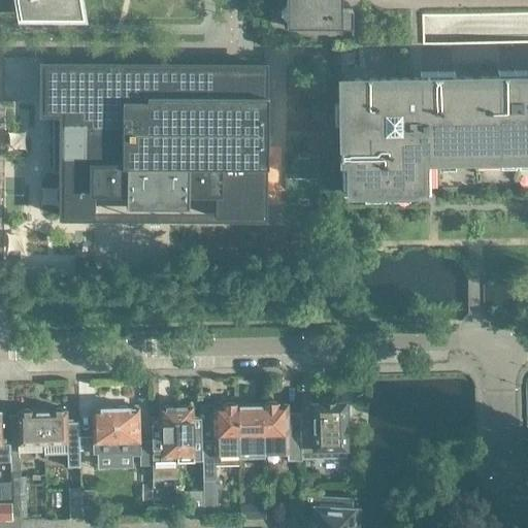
[(17,0),(20,15),(84,15),(80,0),(17,0)]
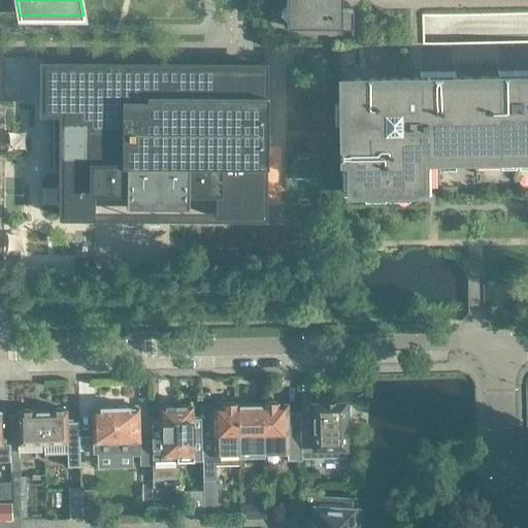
[(286,0),(286,6),(279,12),(286,19),(286,27),(352,27),(352,8),(340,8),(341,2),(341,0),(286,0)]
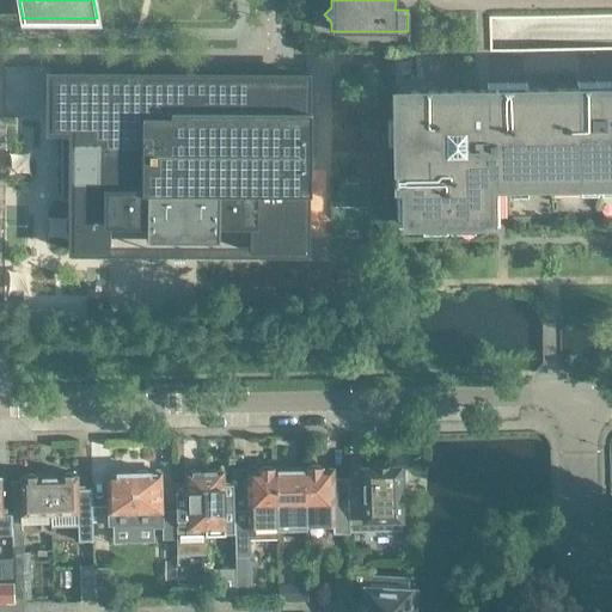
[(391,49),(391,50),(395,222),(395,224),(396,225),(397,225),(422,224),(423,224),(423,222),(424,221),(424,216),(470,215),(470,221),(470,222),(471,222),(471,224),(472,224),(611,220),(611,43),(393,48),(392,48),(391,49)]
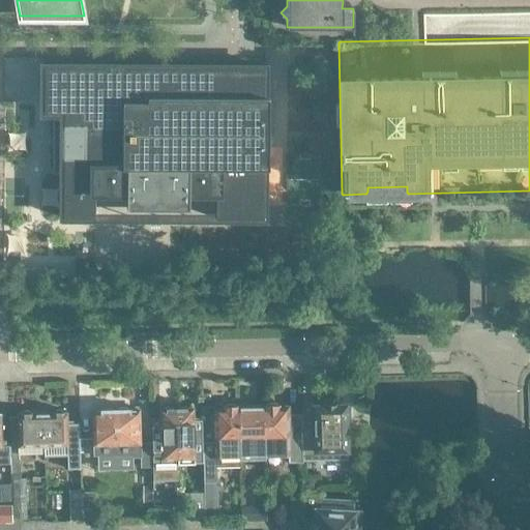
[(269,168),(269,96),(265,96),(265,66),(42,64),(42,102),(43,102),(43,112),(53,112),(52,173),(62,173),(62,217),(95,217),(95,192),(126,192),(126,208),(189,208),(189,193),(215,193),(215,218),(264,218),(264,168),(269,168)]
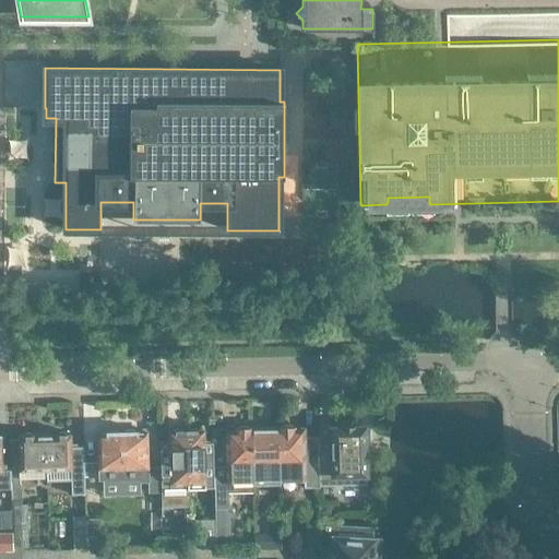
[(277,427),(277,428),(280,479),(304,478),(304,487),(319,487),(318,454),(305,454),(304,428),(295,429),(295,426),(293,426),(289,425),(283,425),(281,427),(277,427)]
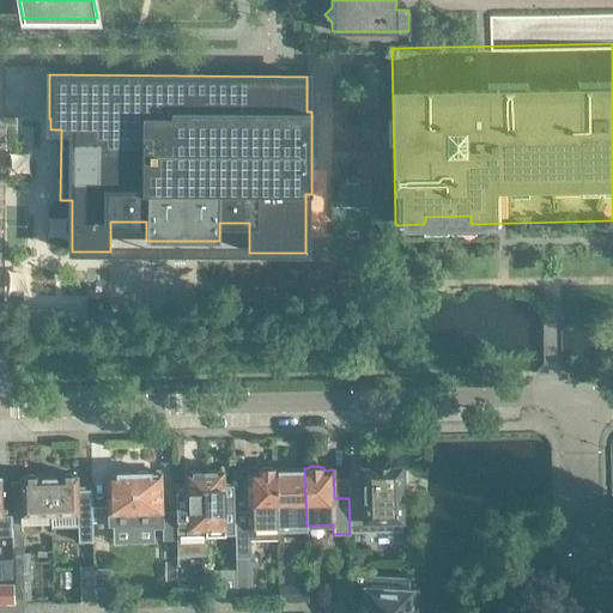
[(278,532),(277,471),(277,468),(273,468),(269,467),(263,467),(260,469),(256,469),(256,472),(247,472),(248,496),(234,496),(235,558),(236,558),(250,558),(250,545),(278,544),(278,532)]
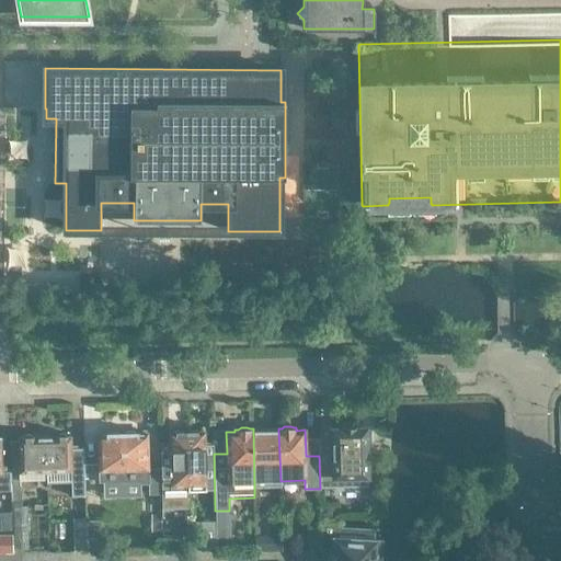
[(281,481),(278,430),(268,430),(265,428),(263,430),(253,431),(254,487),(281,485),(281,481)]
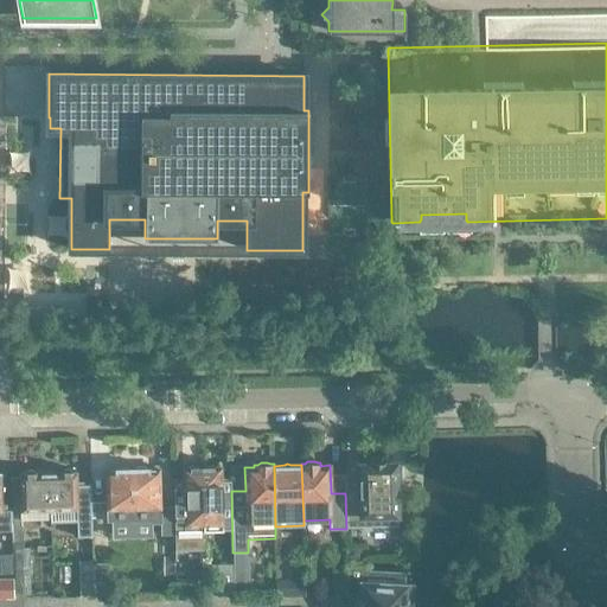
[(396,489),(396,487),(396,485),(401,485),(401,466),(396,466),(396,464),(384,465),(384,464),(372,464),(372,471),(360,471),(360,494),(346,494),(347,526),(397,525),(397,502),(397,500),(397,489),(396,489)]
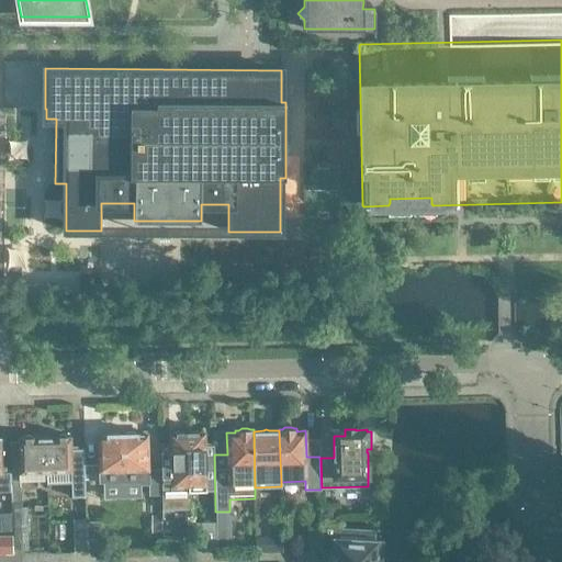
[(190,433),(187,433),(190,490),(206,490),(204,431),(201,431),(195,430),(190,433)]
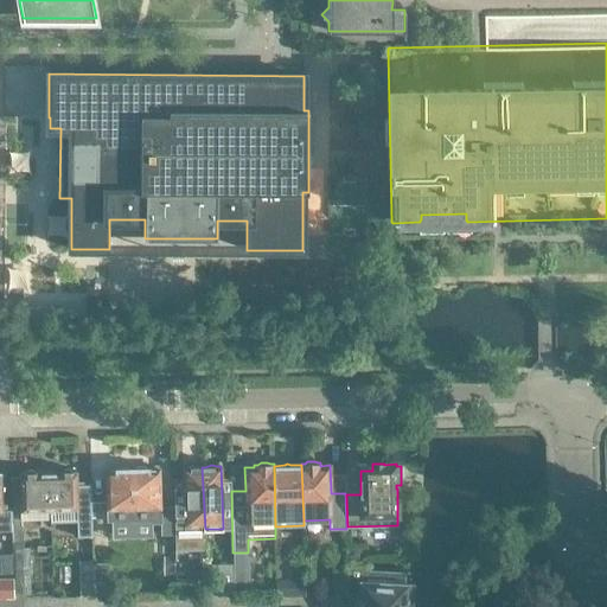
[(205,529),(202,467),(199,467),(193,466),(186,467),(183,467),(184,508),(176,508),(176,536),(176,558),(186,557),(186,530),(205,529)]
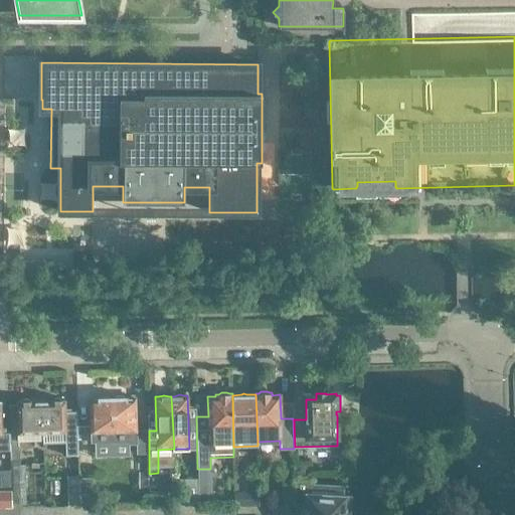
[(77,411),(65,411),(65,399),(61,399),(58,397),(54,397),(52,399),(41,400),(42,441),(42,443),(65,442),(66,456),(79,456),(77,411)]
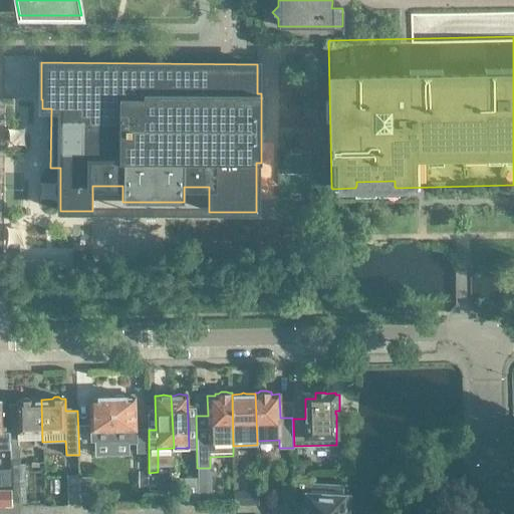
[(135,397),(111,398),(112,443),(129,442),(129,444),(136,444),(136,454),(149,454),(149,430),(136,430),(135,397)]
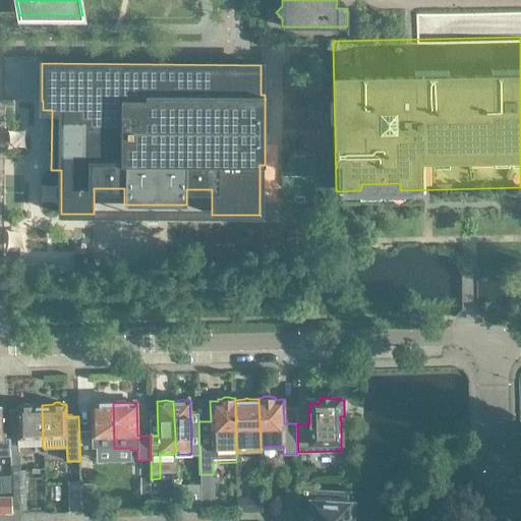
[(43,446),(42,405),(31,405),(27,403),(23,403),(21,405),(17,405),(17,411),(1,411),(2,438),(9,438),(10,454),(11,453),(12,471),(14,512),(27,511),(25,470),(21,470),(20,446),(43,446)]
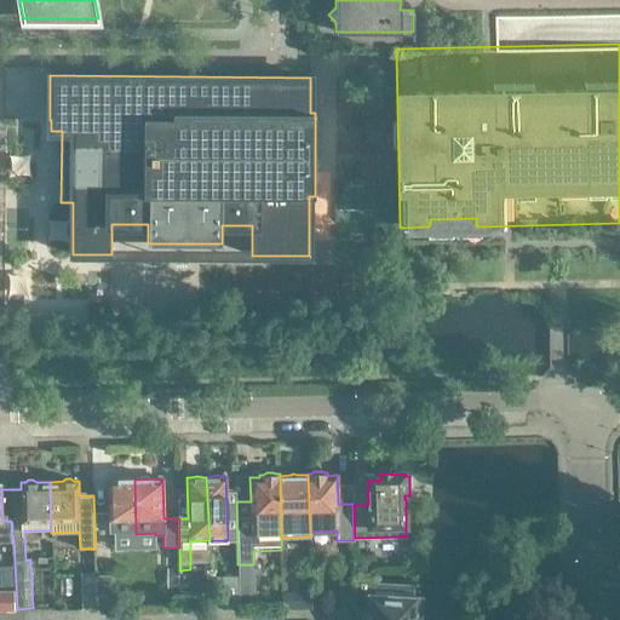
[(136,534),(135,480),(108,480),(109,534),(136,534)]
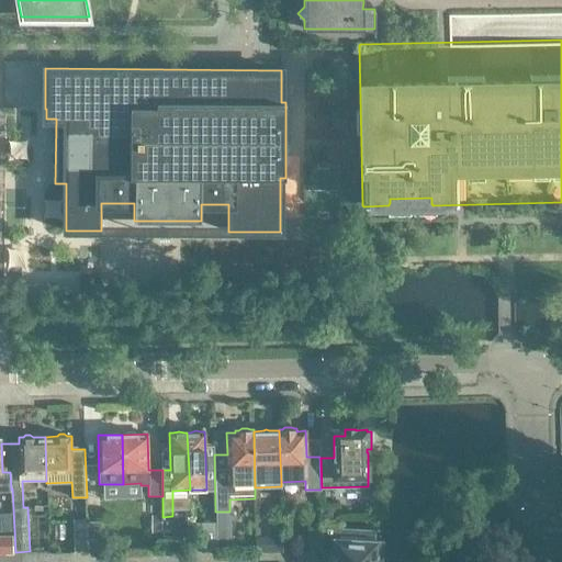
[(2,472),(1,444),(1,438),(0,437),(0,489),(11,490),(10,472),(2,472)]
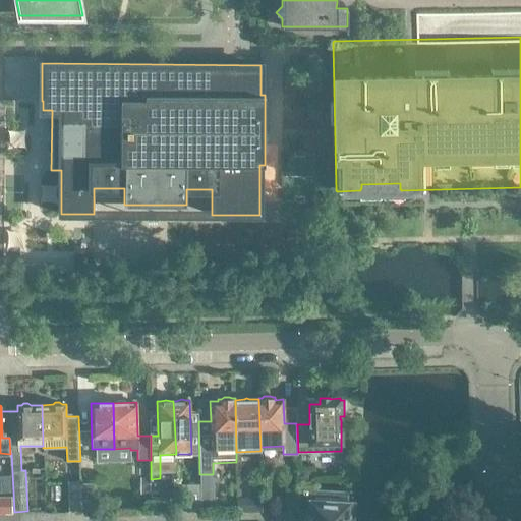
[(212,474),(200,474),(200,500),(212,500),(212,474)]
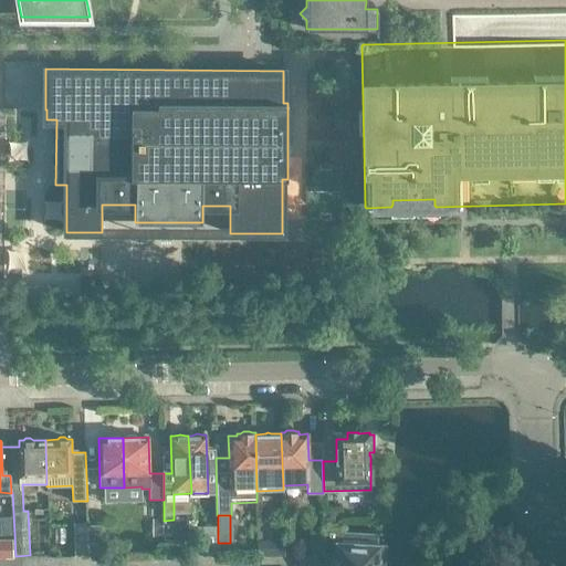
[(0,534),(11,534),(10,516),(0,516),(0,534)]
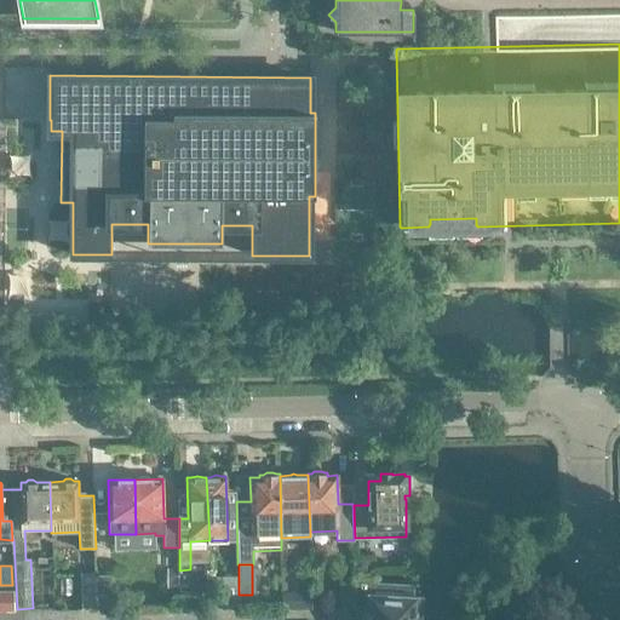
[(181,589),(179,570),(168,569),(168,589),(181,589)]
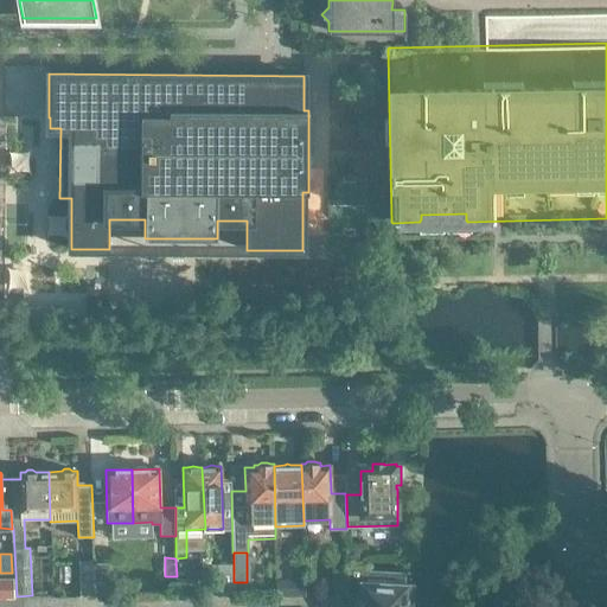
[(80,561),(81,596),(93,596),(93,561),(80,561)]
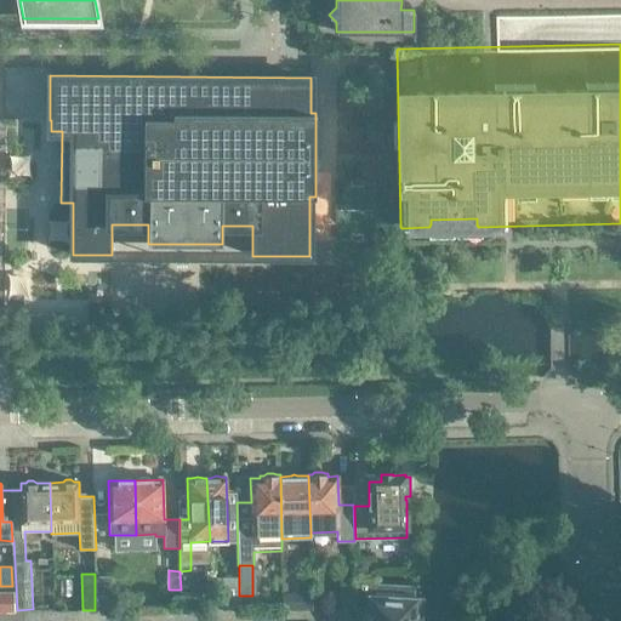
[(112,577),(95,577),(96,611),(113,611),(112,577)]
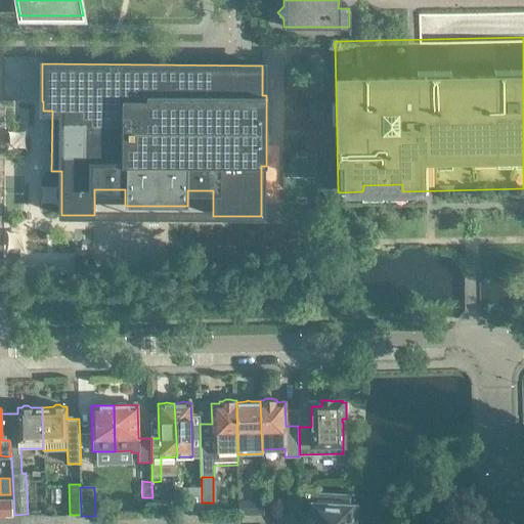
[(202,513),(201,488),(181,488),(181,513),(202,513)]
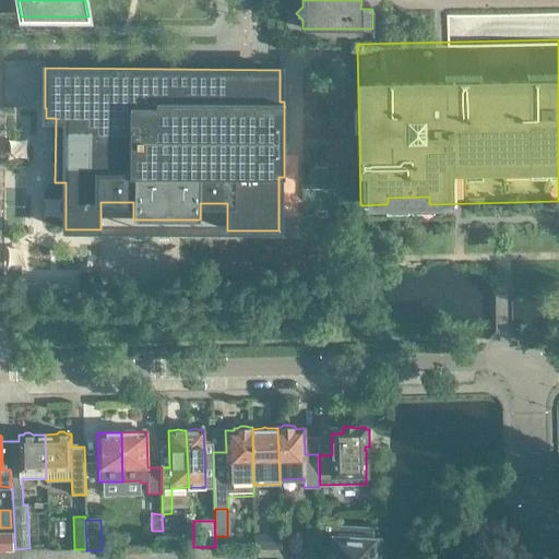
[(342,522),(321,522),(320,547),(333,547),(333,552),(332,552),(331,558),(378,558),(380,538),(342,537),(342,522)]
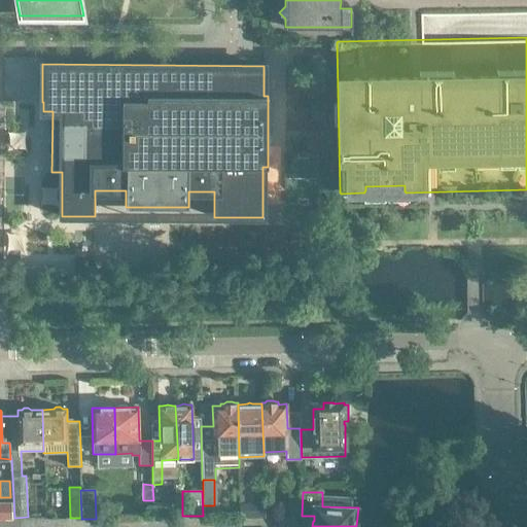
[(10,502),(0,502),(0,519),(11,519),(10,502)]
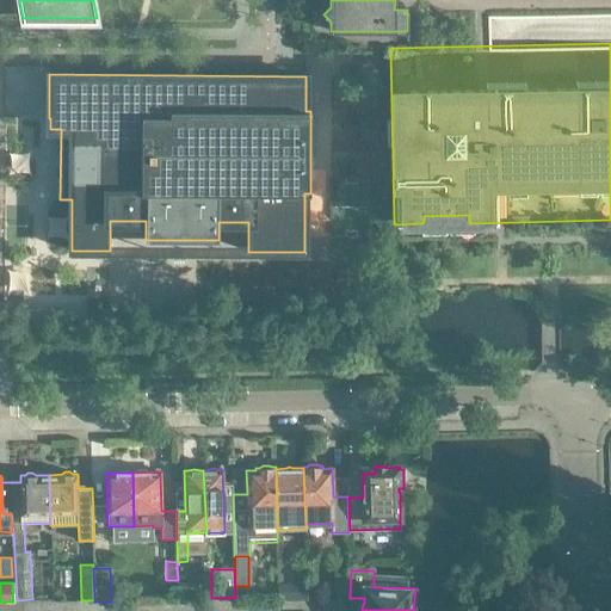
[(308,582),(277,584),(277,600),(308,600),(308,582)]
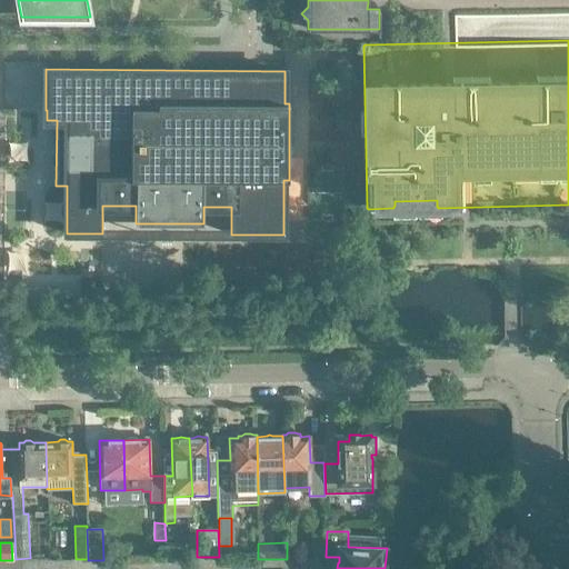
[(189,546),(182,546),(182,551),(182,557),(191,556),(191,546),(189,546)]
